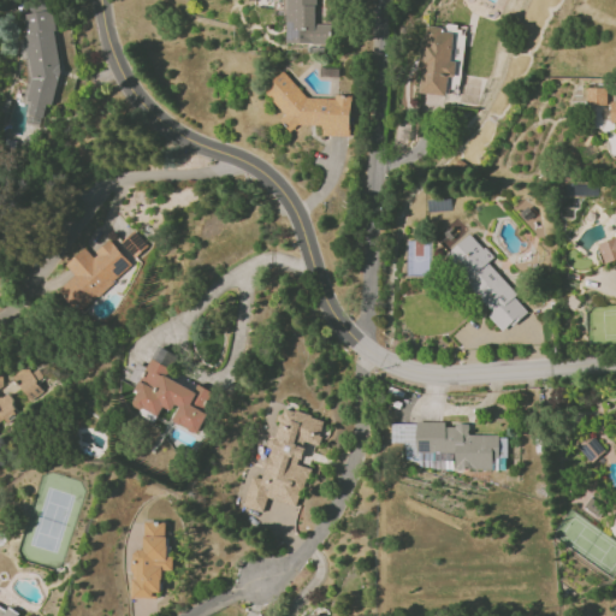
[(314,0),(280,0),(282,1),(274,1),(273,16),(285,16),(285,43),(332,43),(332,24),(315,24),(314,0)]
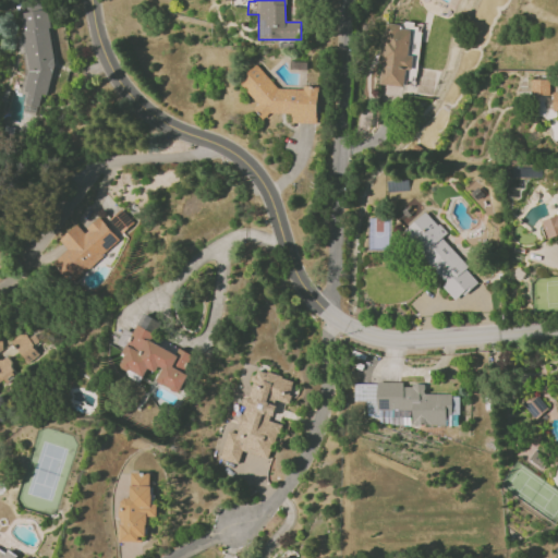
[(53,64),(46,9),(20,13),(22,27),(21,32),(25,62),(23,70),(23,74),(21,84),(23,97),(22,102),(23,111),(29,113),(37,112),(40,99),(46,99),(53,64)]
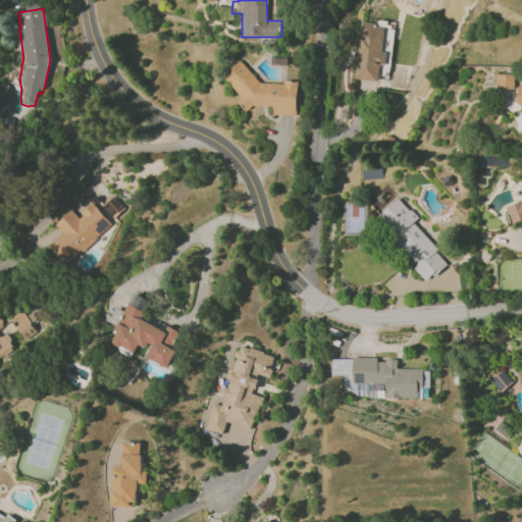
[(352,79),(376,82),(378,65),(384,65),(385,52),(380,52),(383,25),(358,23),(352,79)]
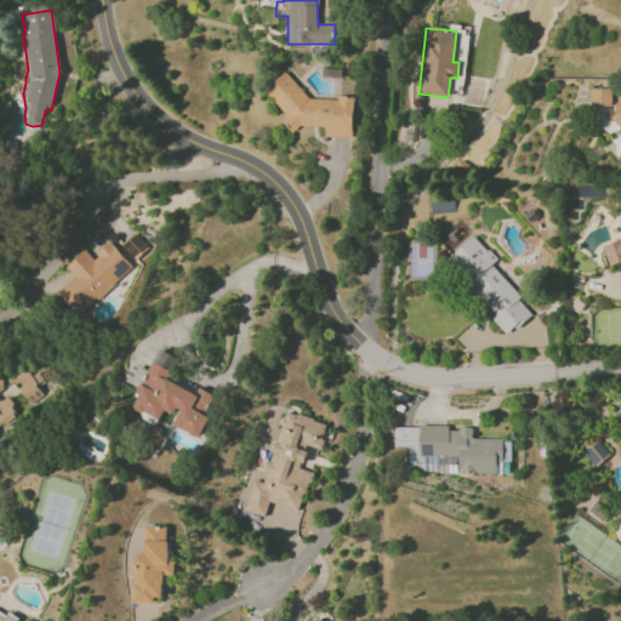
[(308,98),(286,73),(266,90),(288,117),(283,120),(292,132),(301,125),(324,126),(324,136),(352,137),(354,96),(340,96),(335,100),(308,98)]
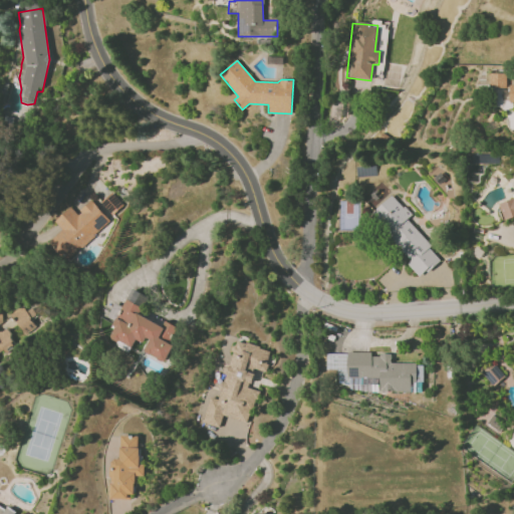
[(506,86),(506,73),(489,73),(490,87),(506,86)]
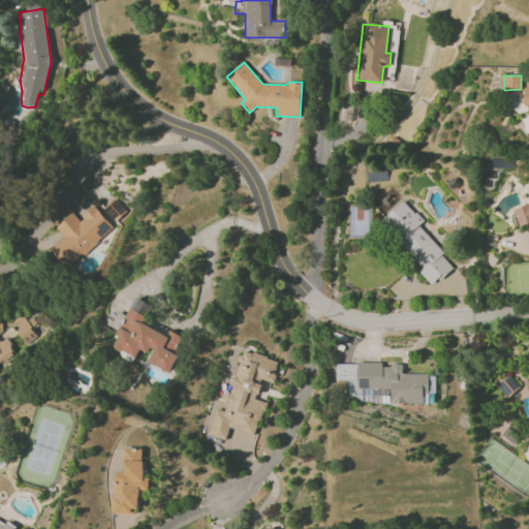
[(381,220),(423,267),(418,271),(432,285),(453,268),(441,255),(443,253),(418,225),(423,221),(404,200),(381,220)]
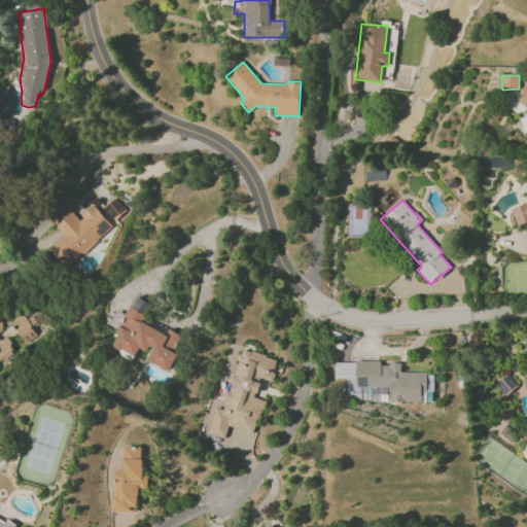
[(517,225),(526,222),(526,202),(511,208),(517,225)]
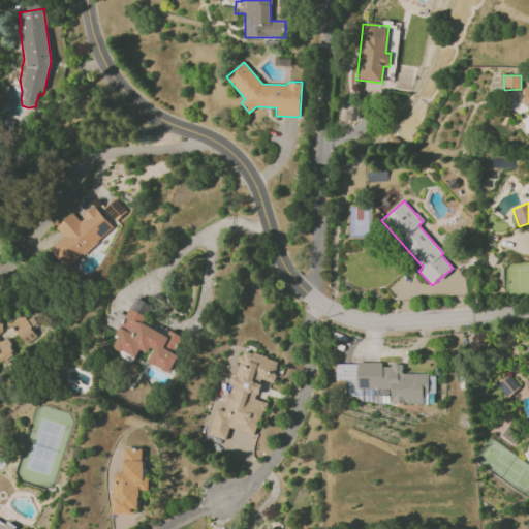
[(56,227),(63,237),(52,246),(68,266),(113,228),(94,207),(79,220),(72,213),(56,227)]
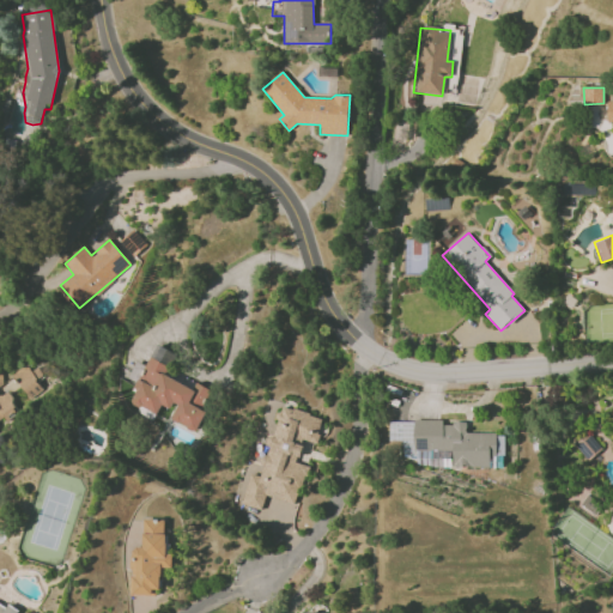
[(198,432),(208,410),(202,407),(211,389),(195,382),(193,388),(168,376),(178,353),(157,344),(129,401),(157,414),(162,405),(174,411),(170,419),(198,432)]
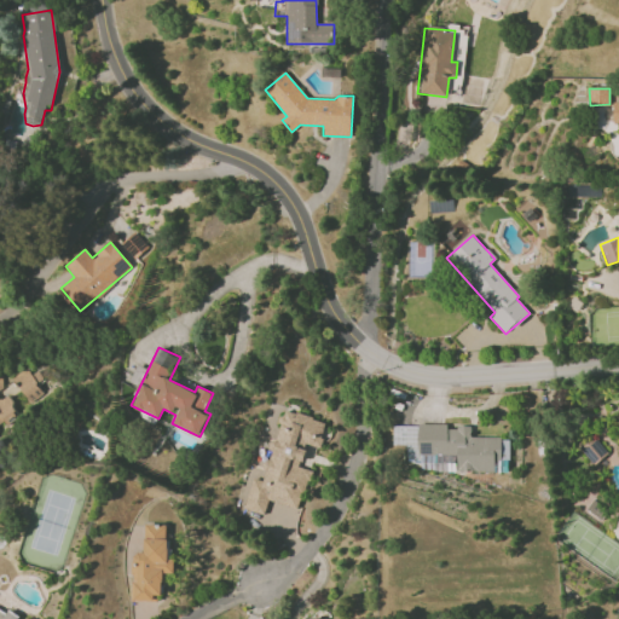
[(28,403),(41,394),(34,383),(41,379),(33,366),(13,379),(28,403)]
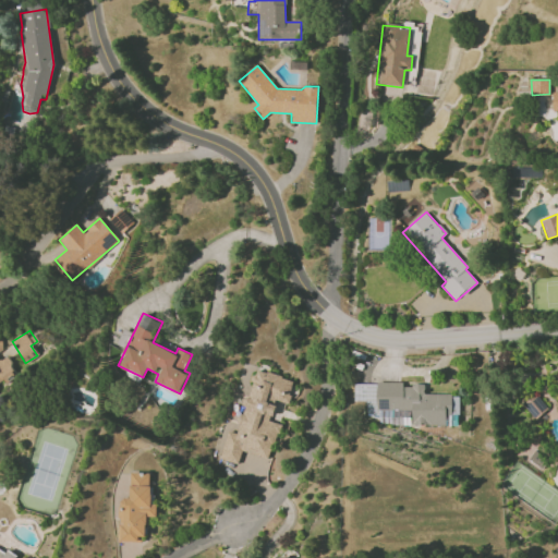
[(4,356),(0,359),(0,380),(14,371),(4,356)]
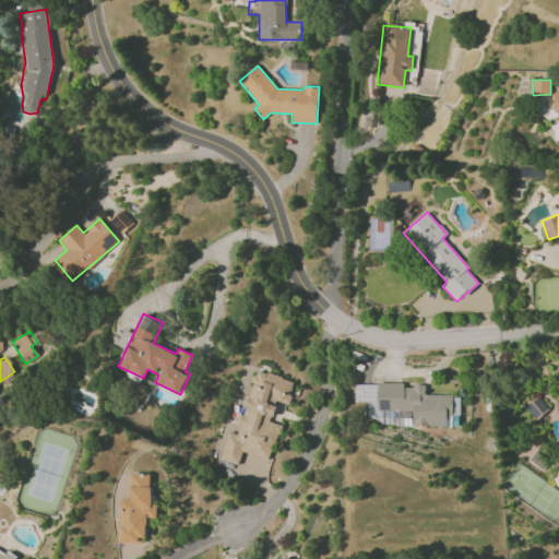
[(271,459),(278,424),(271,423),(276,401),(288,404),(294,380),(253,370),(237,435),(226,431),(219,460),(237,464),(240,452),(271,459)]
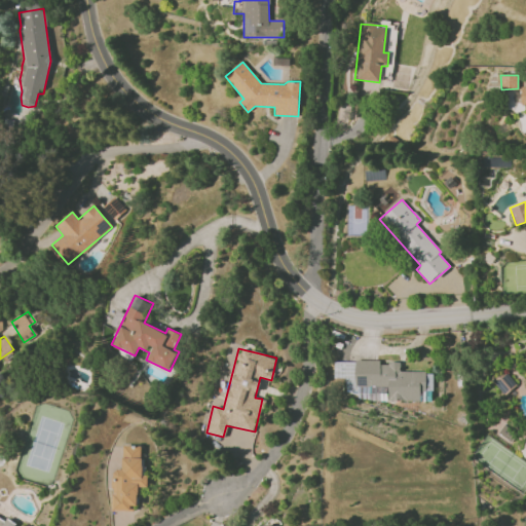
[(424,401),(424,371),(400,371),(400,362),(333,362),(333,378),(345,378),(345,393),(359,393),(359,386),(387,386),(387,401),(424,401)]
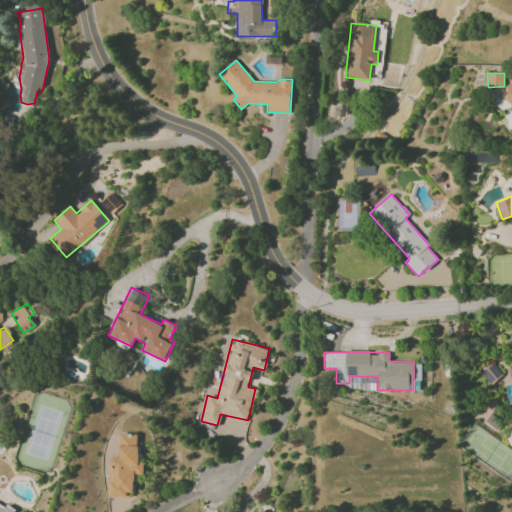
[(476,369),(491,385),(503,374),(488,359),(476,369)]
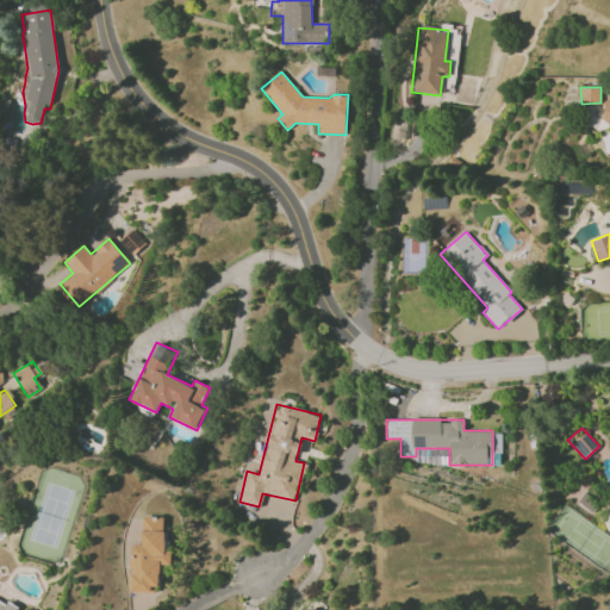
[(165,517),(142,517),(142,545),(129,545),(129,592),(160,592),(160,565),(172,565),(172,552),(165,552),(165,517)]
